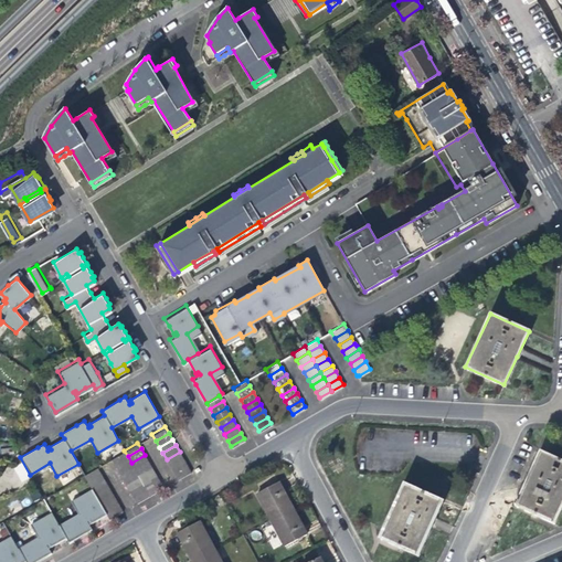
[(115,464),(128,456),(124,451),(110,457),(115,464)]
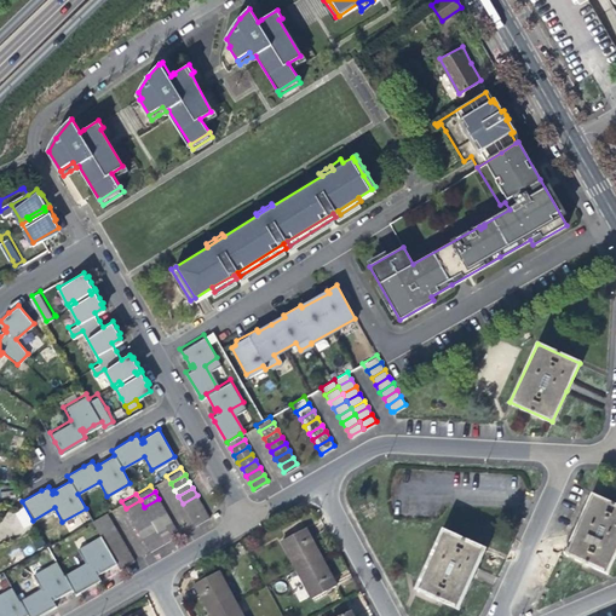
[(565,553),(606,571),(615,551),(615,505),(592,494),(565,553)]
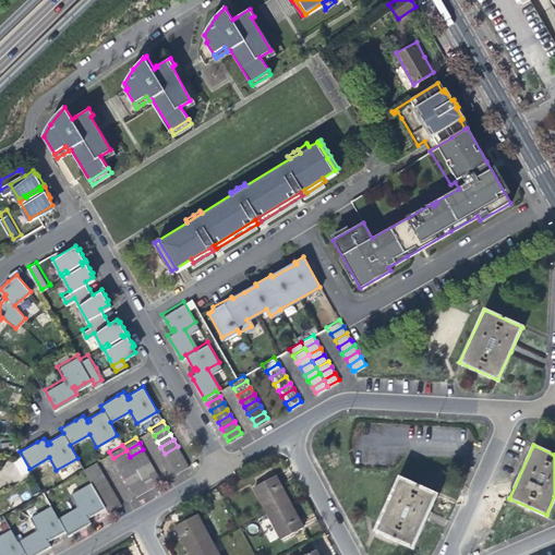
[(181,453),(178,446),(165,454),(168,460),(181,453)]
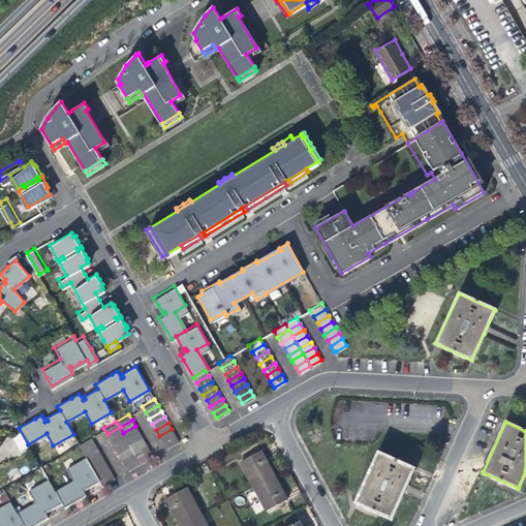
[(123,433),(126,439),(138,432),(135,426),(123,433)]
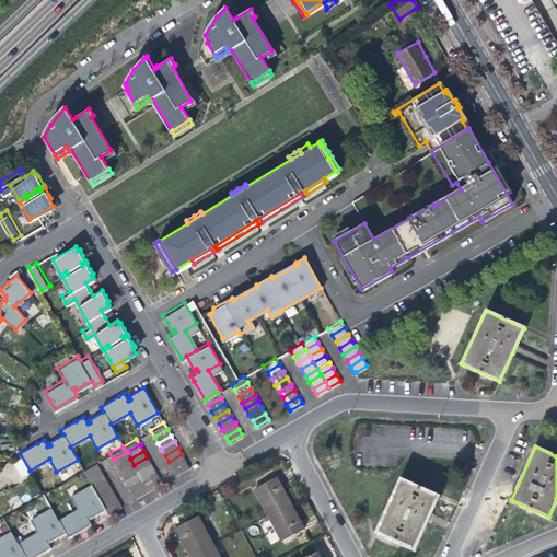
[(130,459),(127,452),(114,460),(117,466),(130,459)]
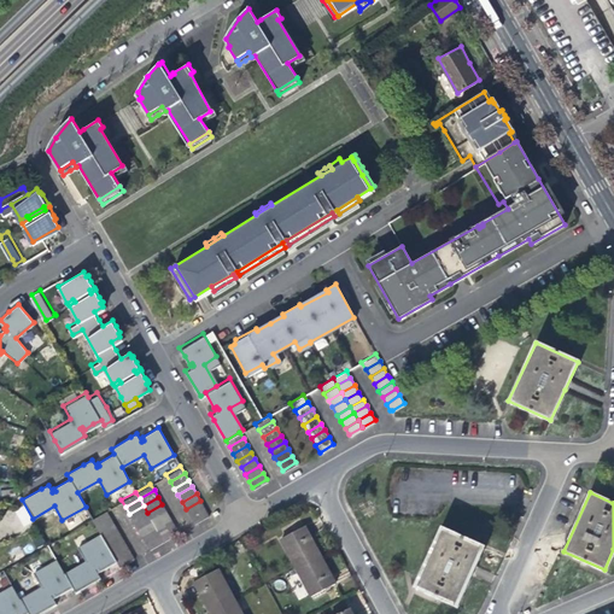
[(204,507),(200,501),(186,509),(189,515),(204,507)]
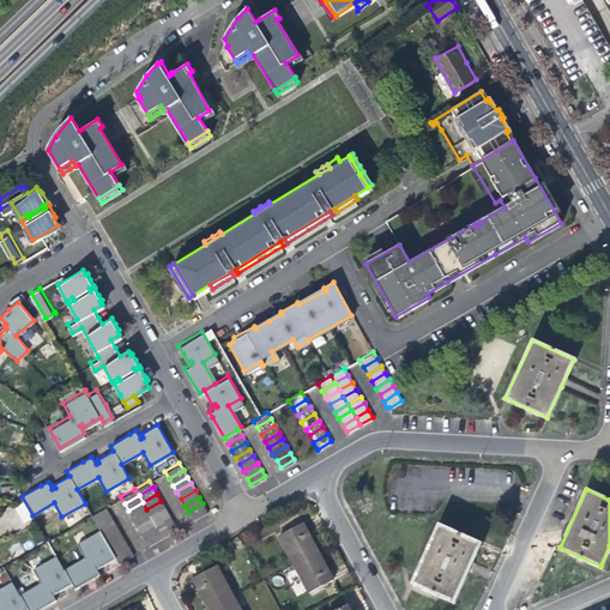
[(146,509),(151,515),(165,507),(161,501),(146,509)]
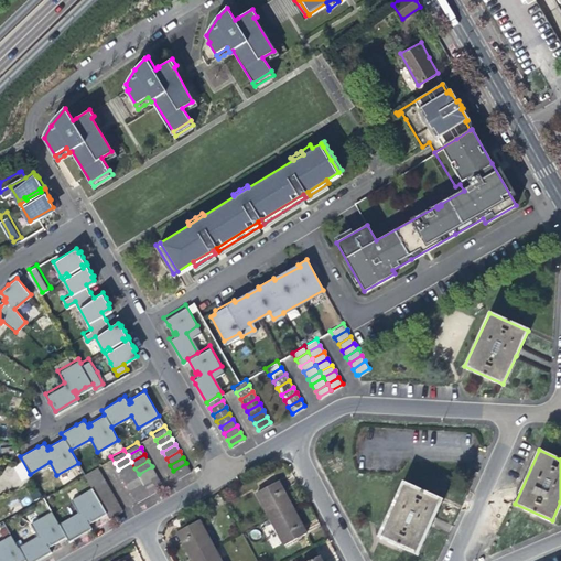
[(135,468),(131,462),(118,470),(122,476),(135,468)]
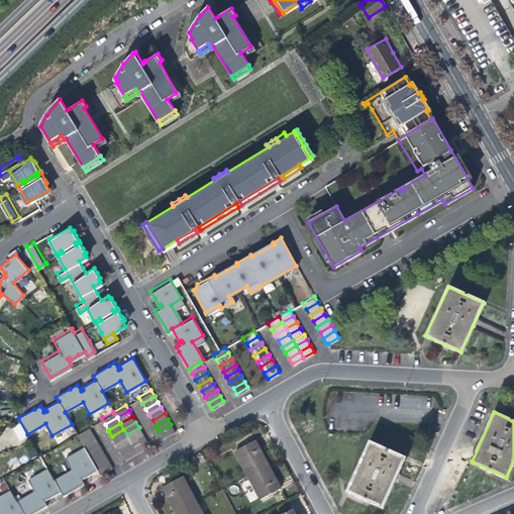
[(174,429),(171,424),(159,431),(162,436),(174,429)]
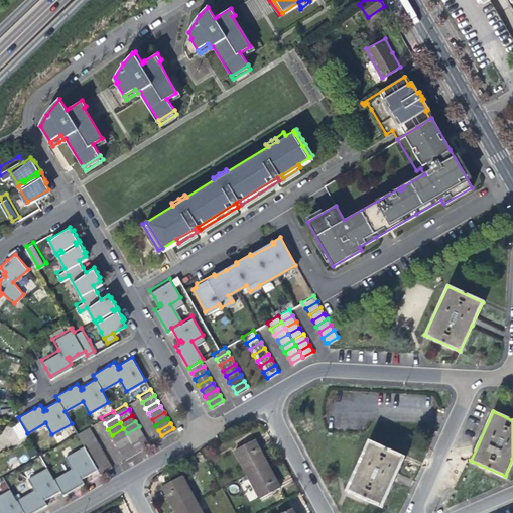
[(76,432),(80,438),(92,430),(89,425),(79,431),(76,432)]
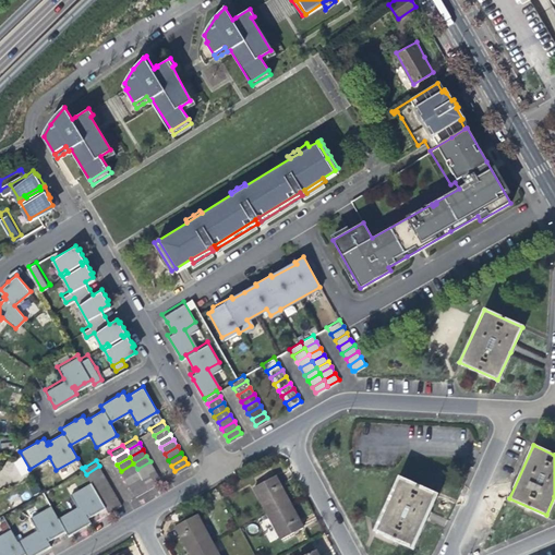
[(137,469),(141,475),(154,468),(151,461),(137,469)]
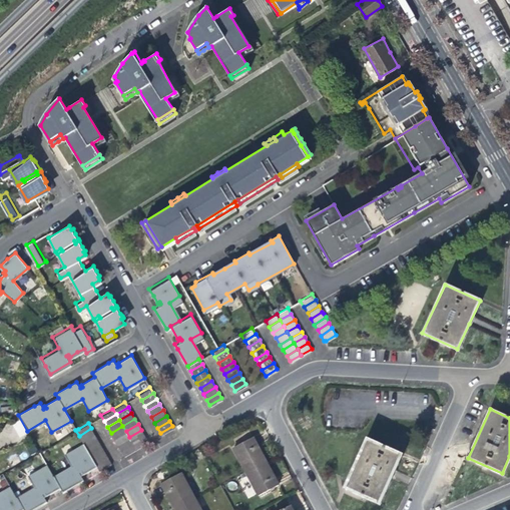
[(126,431),(122,426),(111,433),(114,438),(126,431)]
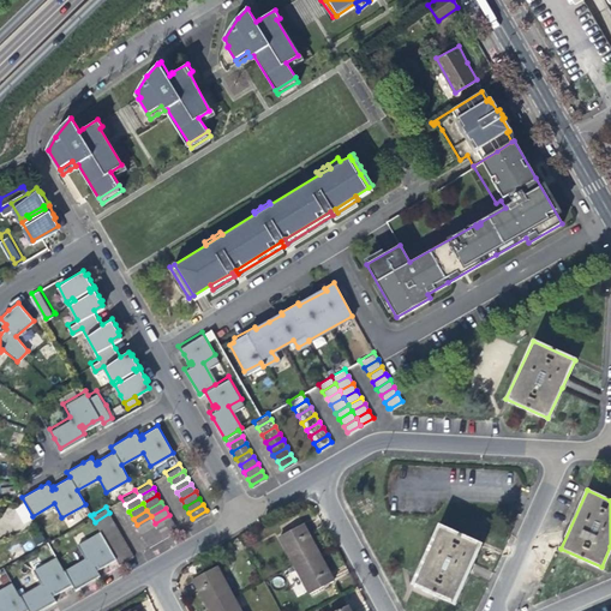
[(109,513),(95,522),(99,528),(113,520),(109,513)]
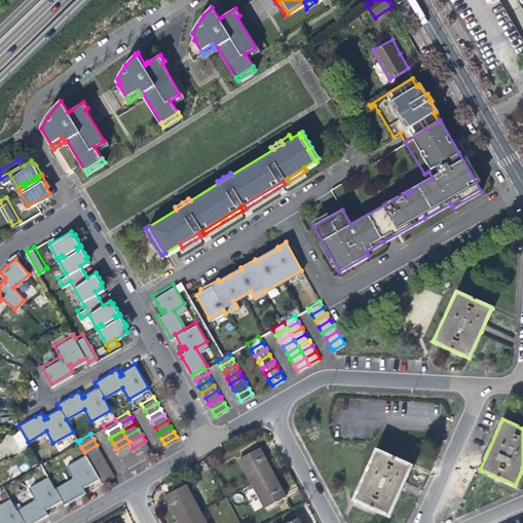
[(133,448),(136,454),(148,447),(145,441),(133,448)]
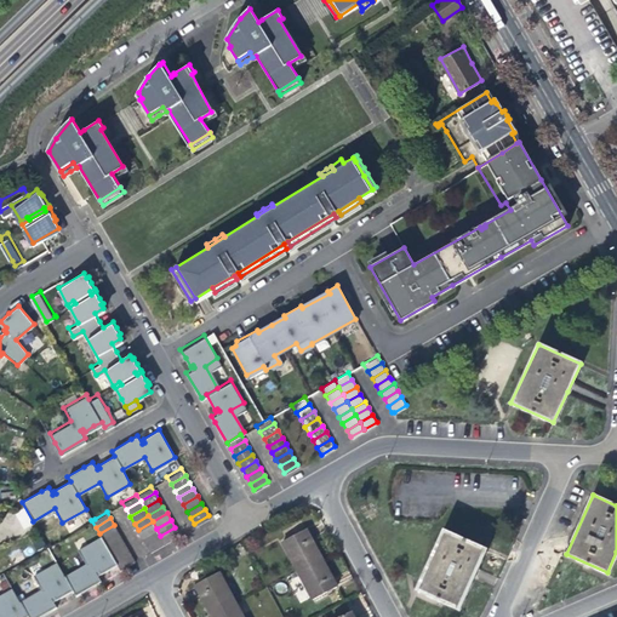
[(156,529),(153,521),(138,530),(142,537),(156,529)]
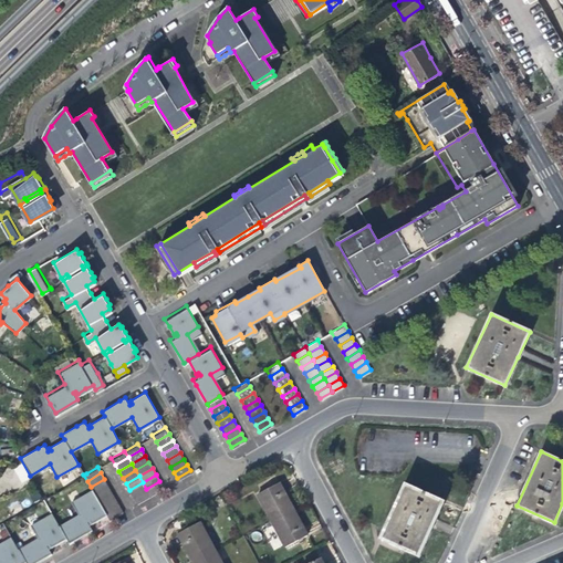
[(104,479),(91,487),(94,493),(108,486),(104,479)]
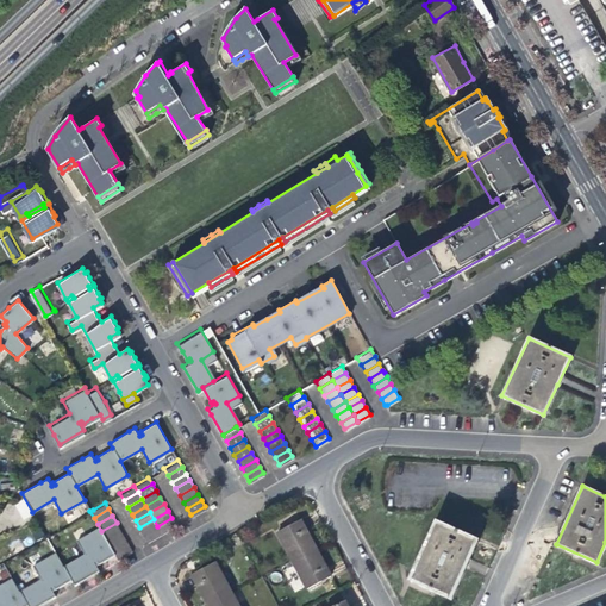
[(275,530),(291,558),(314,545),(307,532),(299,517),(275,530)]
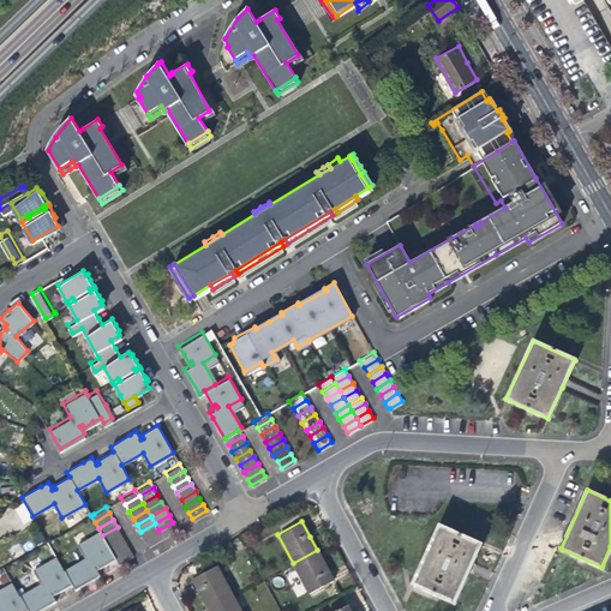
[(159,531),(162,537),(177,528),(173,522),(159,531)]
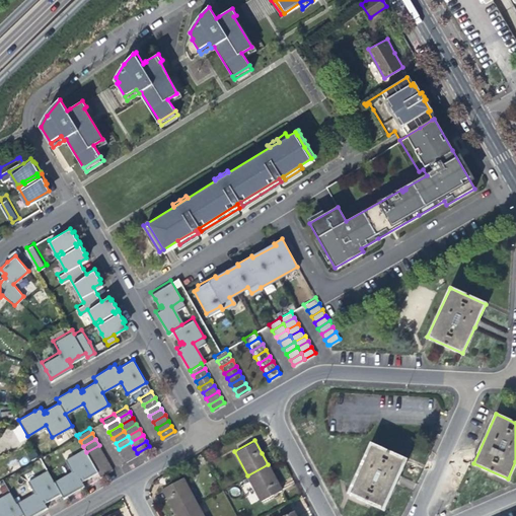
[(134,448),(131,442),(119,449),(123,455),(134,448)]
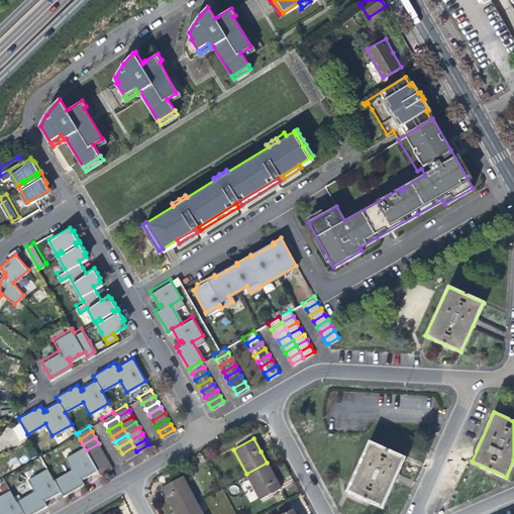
[(369,441),(346,490),(382,506),(394,480),(396,476),(397,472),(404,457),(369,441)]
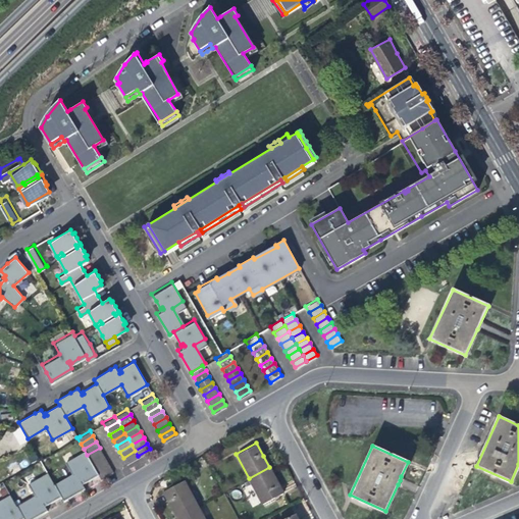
[(100,448),(87,455),(91,460),(103,454),(100,448)]
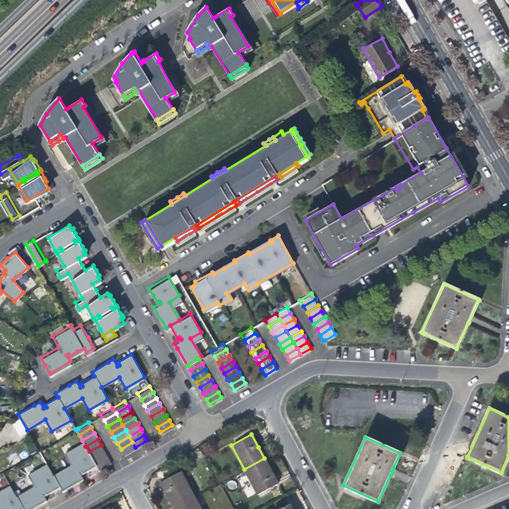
[(52,489),(59,485),(61,490),(82,478),(78,471),(80,470),(81,472),(89,468),(96,464),(95,463),(92,458),(89,451),(85,446),(82,440),(63,451),(69,462),(52,472),(45,461),(26,472),(33,483),(15,494),(9,482),(0,486),(0,508),(17,508),(22,506),(23,508),(27,508),(45,499),(41,492),(44,491),(45,493),(52,489)]
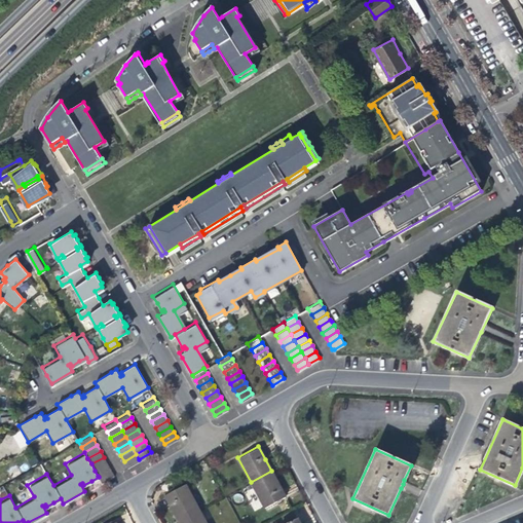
[(139,459),(136,454),(124,461),(127,467),(139,459)]
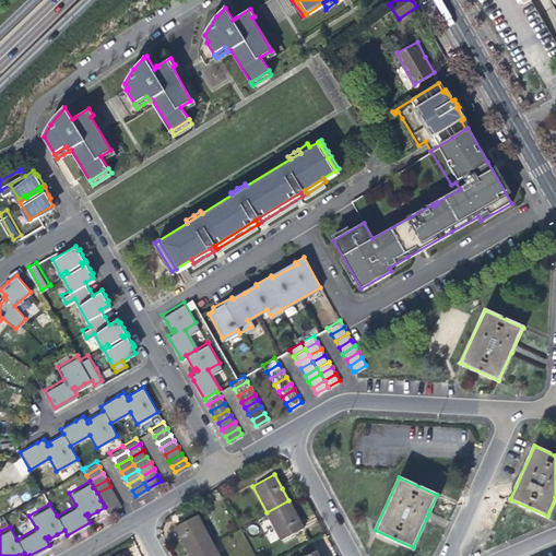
[(110,486),(97,493),(101,500),(114,493),(110,486)]
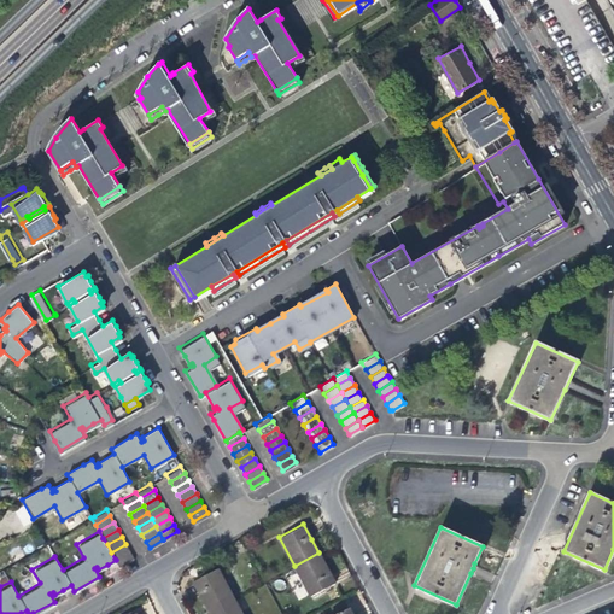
[(126,544),(111,553),(115,559),(129,550),(126,544)]
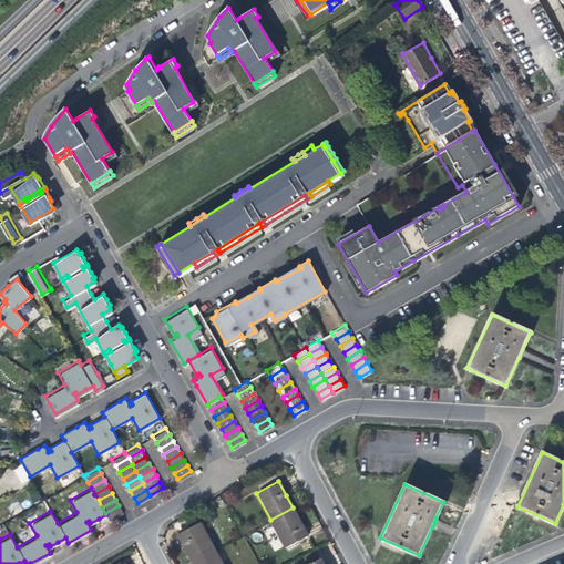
[(119,505),(105,513),(106,514),(109,519),(122,511),(119,505)]
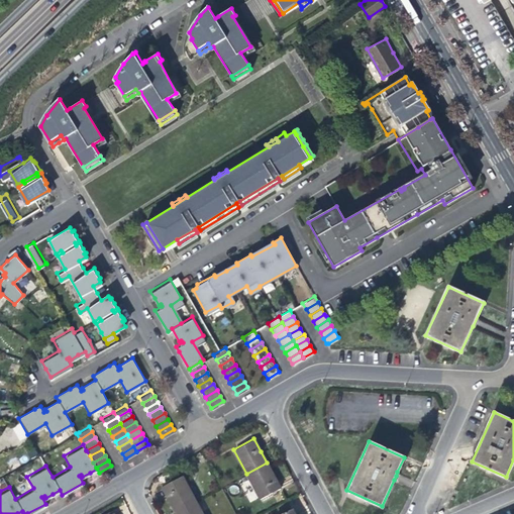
[(273,475),(267,463),(246,474),(260,497),(279,487),(273,475)]
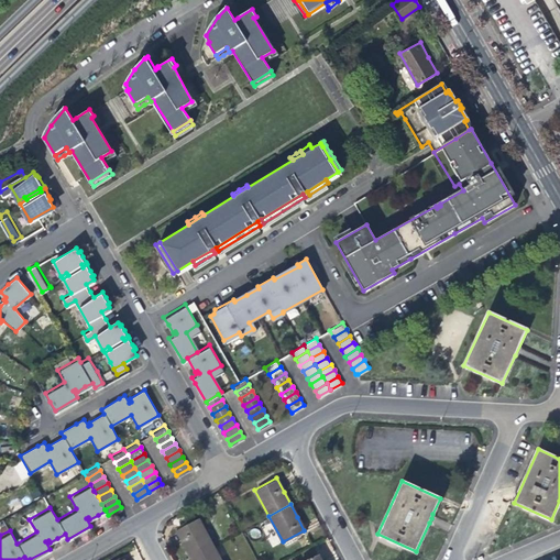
[(184,542),(189,555),(211,542),(197,517),(176,528),(184,542)]
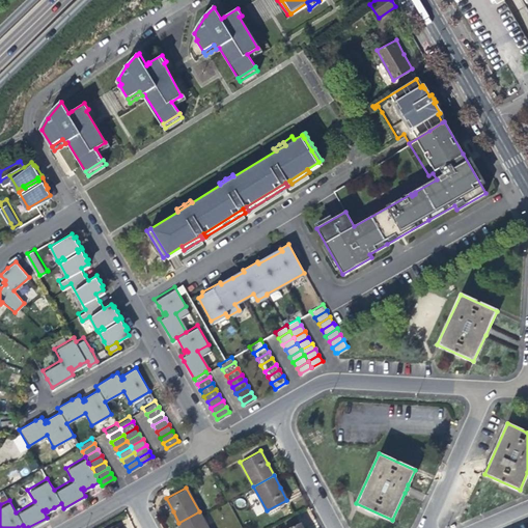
[(207,527),(199,511),(178,523),(181,527),(207,527)]
